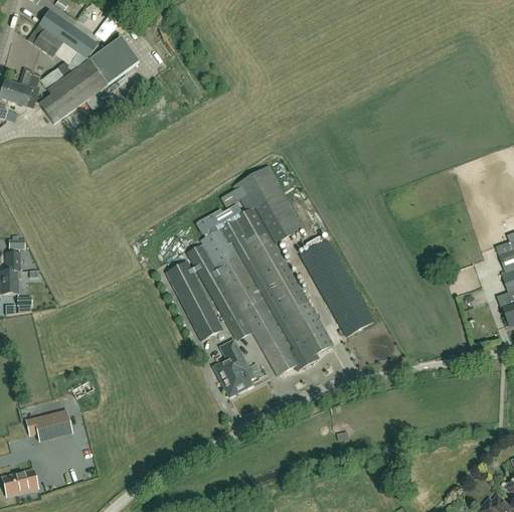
[(56,0),(54,3),(63,10),(67,4),(60,0),(56,0)]
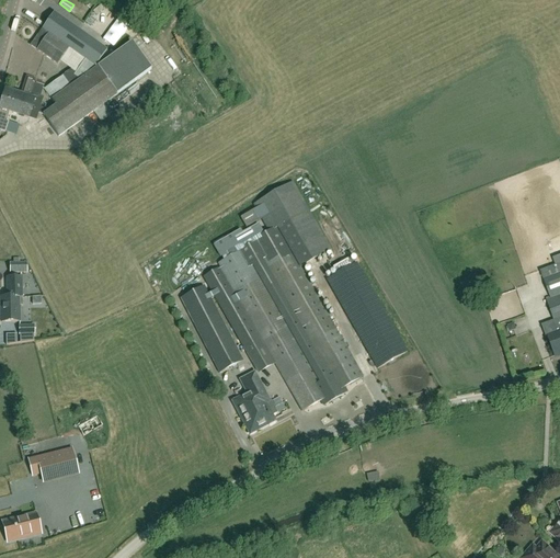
[(44,113),(57,132),(91,109),(100,120),(111,112),(102,101),(151,67),(132,40),(95,65),(106,48),(53,10),(30,43),(57,61),(68,46),(83,57),(75,70),(70,67),(43,83),(53,95),(53,97),(56,100),(46,106),(42,111),(44,113)]
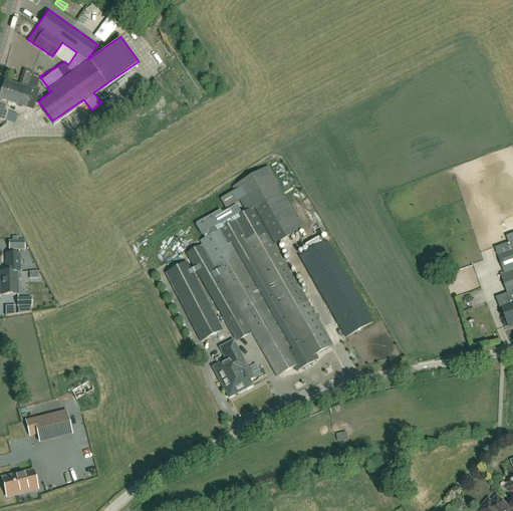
[(7,99),(8,99),(21,103),(30,73),(31,71),(24,68),(20,82),(14,80),(13,83),(7,99)]
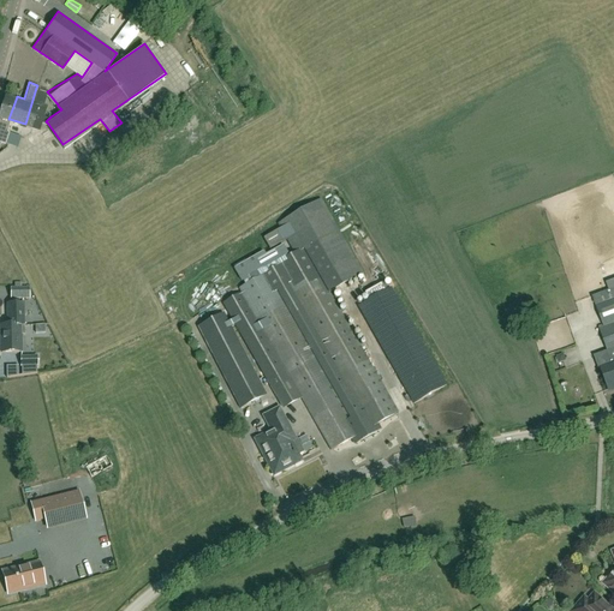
[(36,88),(25,124),(39,129),(41,121),(48,124),(46,121),(51,117),(43,114),(46,106),(42,105),(47,90),(36,88)]
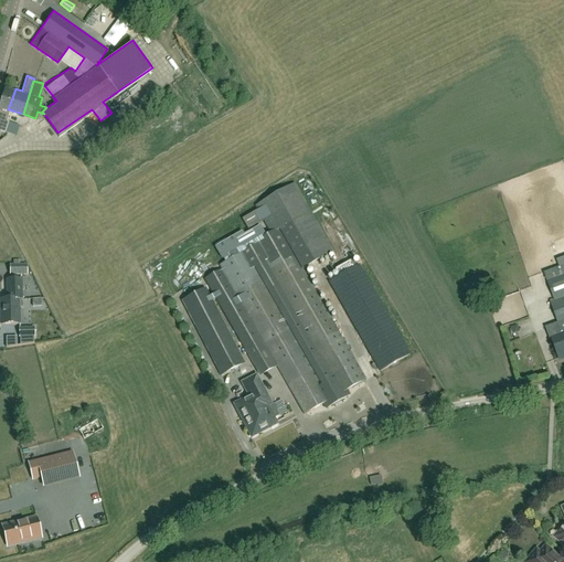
[(9,109),(8,109),(14,92),(4,88),(0,101),(0,128),(3,130),(7,120),(6,119),(9,109)]
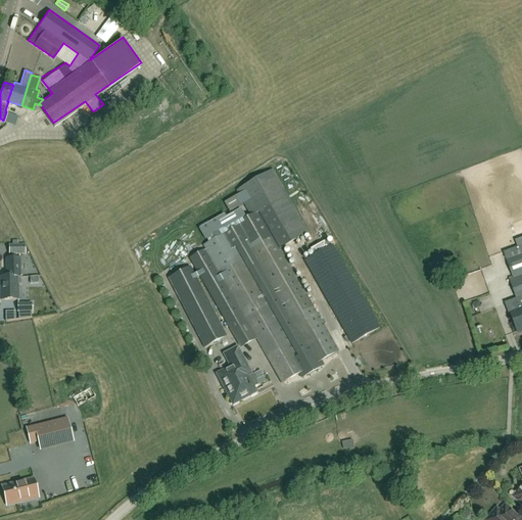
[(243,201),(250,215),(245,218),(239,206),(224,215),(223,211),(198,226),(204,237),(208,234),(210,238),(202,243),(204,246),(188,255),(196,270),(193,272),(190,266),(168,277),(203,345),(226,334),(195,276),(198,274),(231,331),(247,322),(281,381),(297,371),(299,374),(322,361),(321,359),(337,348),(279,247),(307,231),(272,167),(236,188),(237,191),(223,200),(228,209),(243,201)]
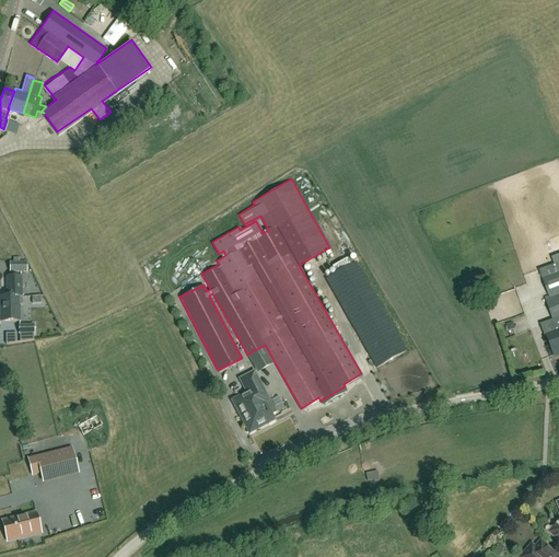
[(405,348),(354,258),(324,276),(375,366),(405,348)]
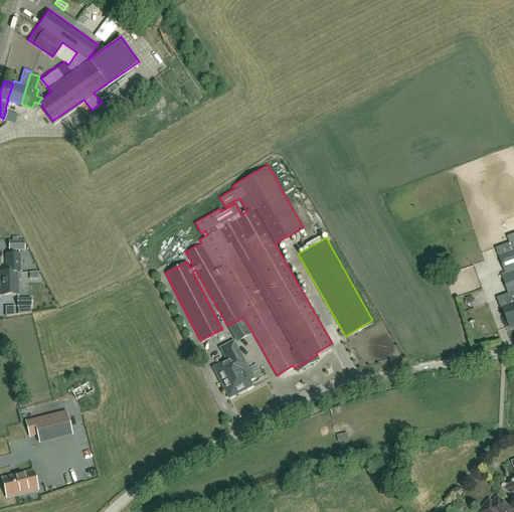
[(24,238),(9,238),(9,247),(24,247),(24,238)]
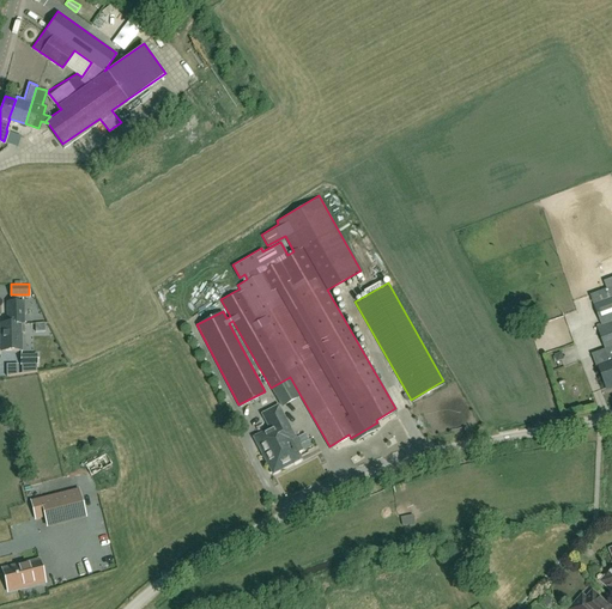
[(611,296),(610,297),(594,302),(600,318),(603,323),(598,326),(606,348),(606,349),(604,351),(607,360),(600,364),(607,385),(609,387),(611,385),(611,296)]
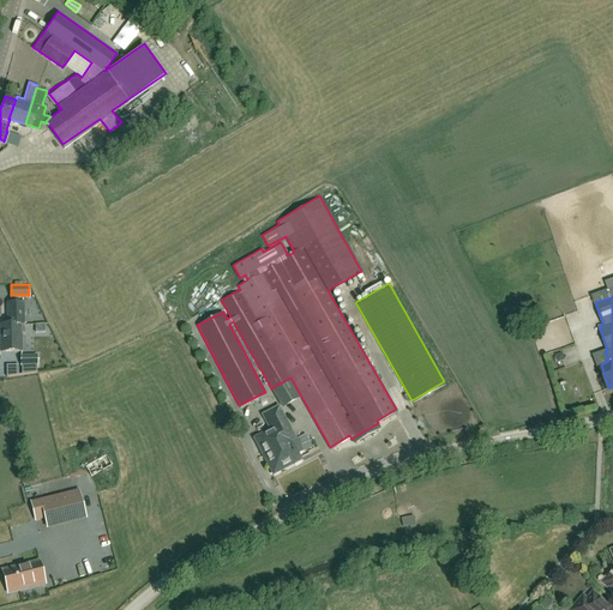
[(14,321),(24,321),(23,300),(7,300),(8,321),(0,321),(1,332),(2,332),(6,332),(6,331),(10,331),(10,330),(12,330),(12,328),(17,328),(17,325),(16,325),(14,321)]
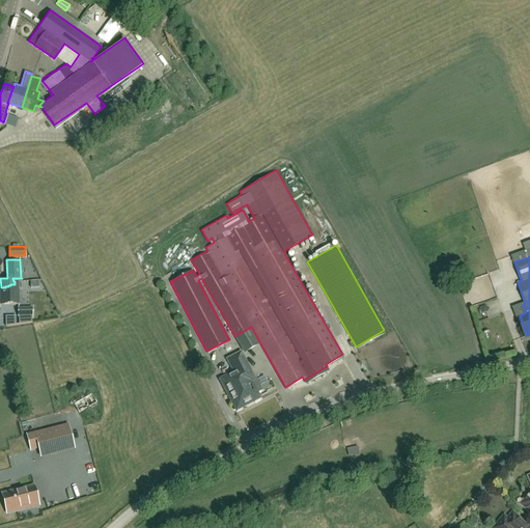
[(18,286),(21,286),(21,278),(12,278),(14,281),(15,281),(15,284),(10,284),(10,285),(8,285),(8,286),(5,286),(5,287),(2,287),(1,287),(1,302),(19,302),(18,286)]
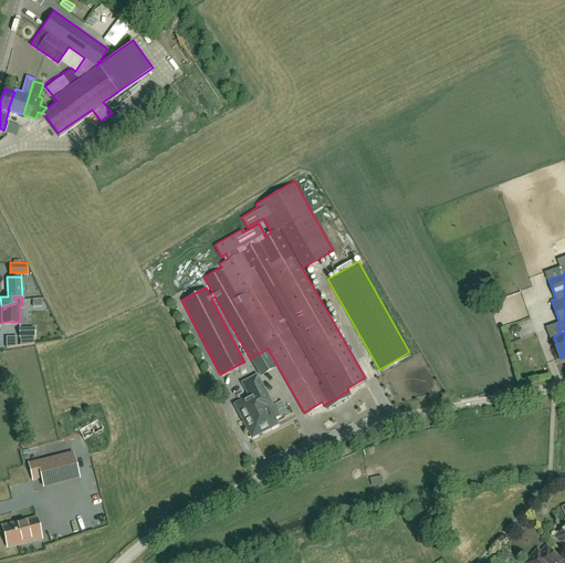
[(19,326),(20,335),(20,344),(34,342),(34,325),(19,326)]
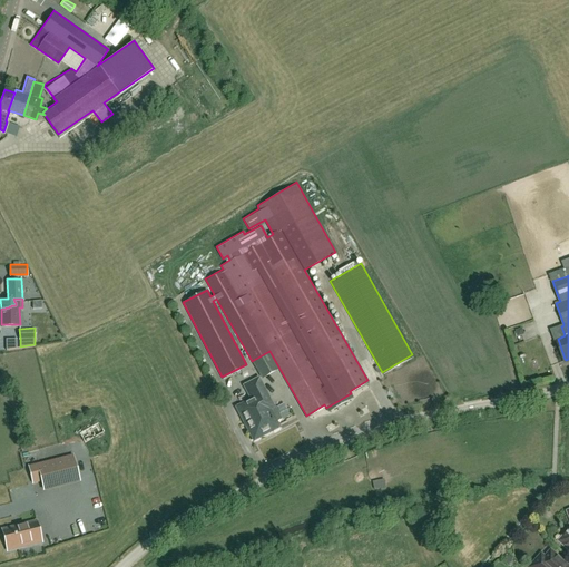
[(255,437),(263,433),(277,426),(270,410),(274,408),(257,377),(243,384),(251,398),(236,406),(249,431),(251,430),(255,437)]
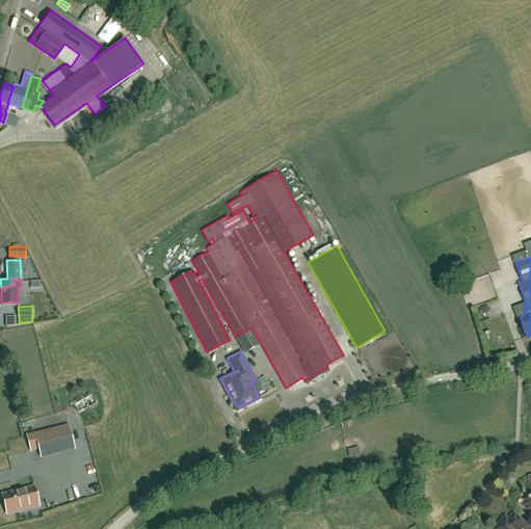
[(78,412),(97,401),(91,392),(73,402),(78,412)]
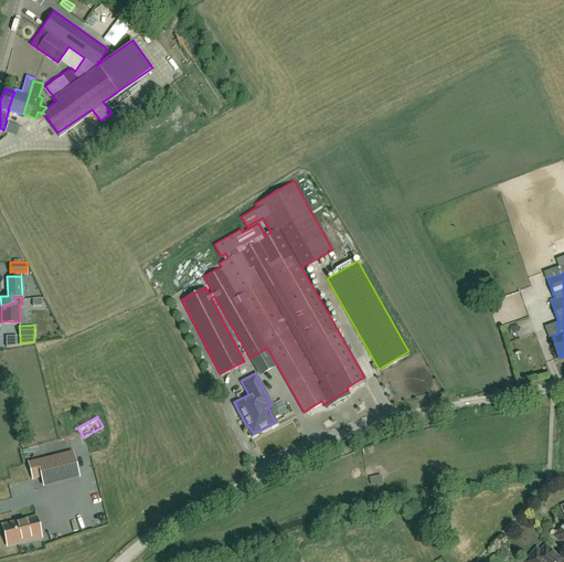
[(40,475),(42,481),(77,473),(72,449),(28,460),(31,477),(40,475)]
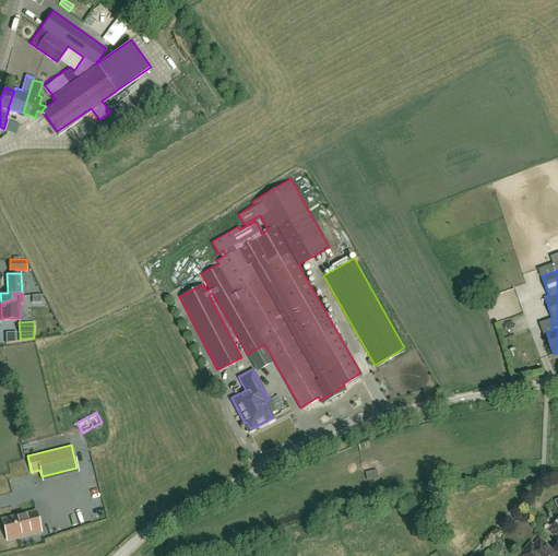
[(375,468),(364,470),(365,477),(377,475),(375,468)]
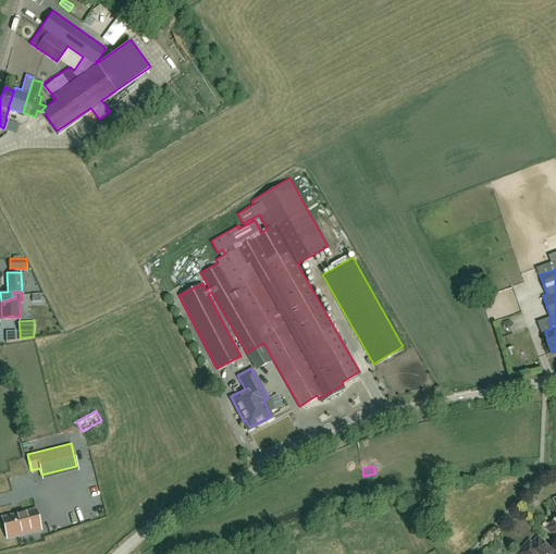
[(15,491),(38,484),(36,478),(13,483),(15,491)]
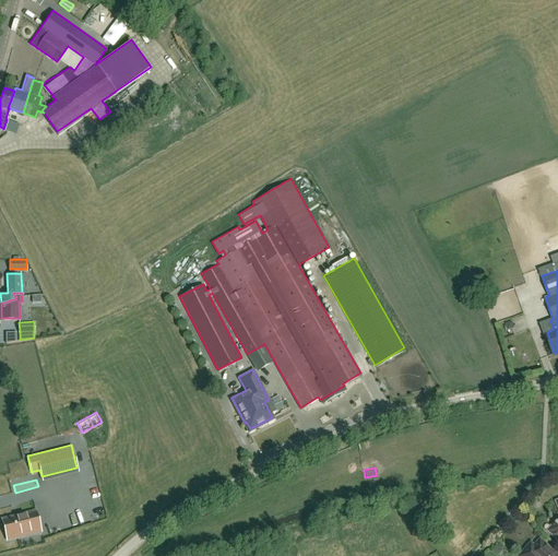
[(557,498),(556,499),(557,504),(557,517),(548,529),(553,533),(553,534),(556,537),(557,537),(557,498)]
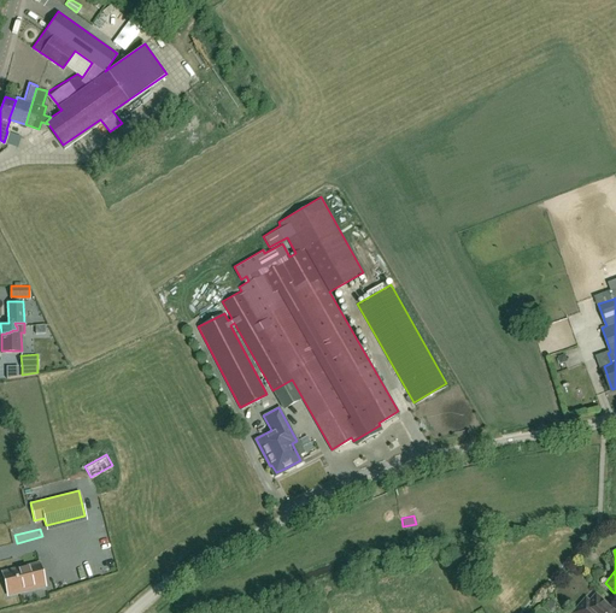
[(44,583),(39,561),(1,571),(7,593),(44,583)]
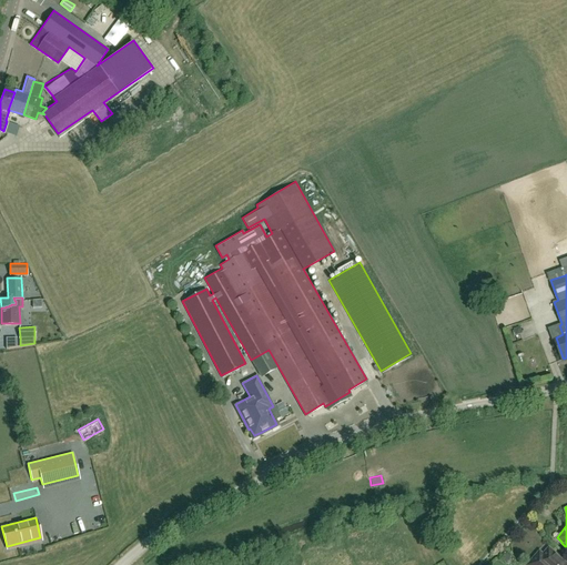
[(566,564),(560,560),(562,558),(549,547),(543,554),(539,551),(527,564),(528,564),(566,564)]
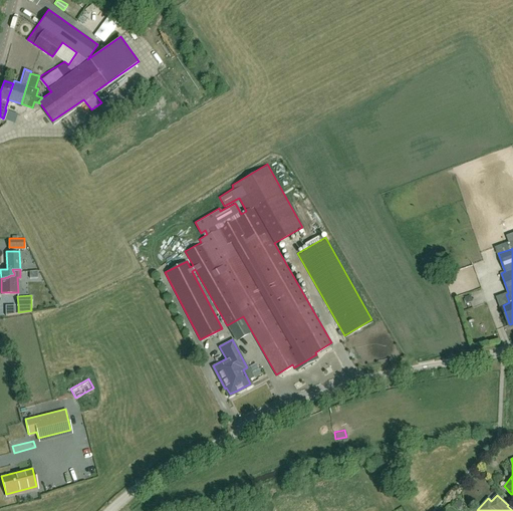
[(462,497),(456,499),(459,507),(465,504),(462,497)]
